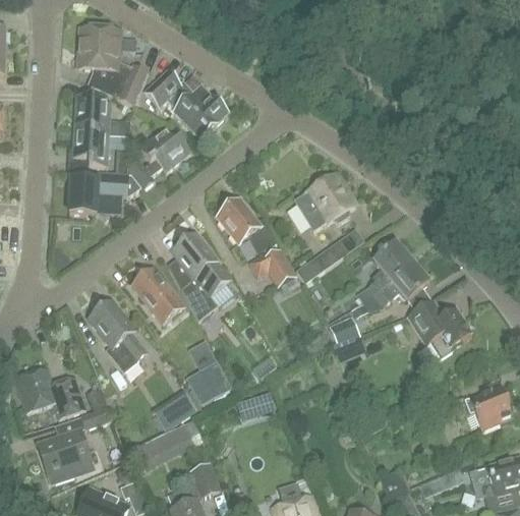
[(120,62),(122,31),(112,30),(80,27),(77,65),(110,67),(120,62)]
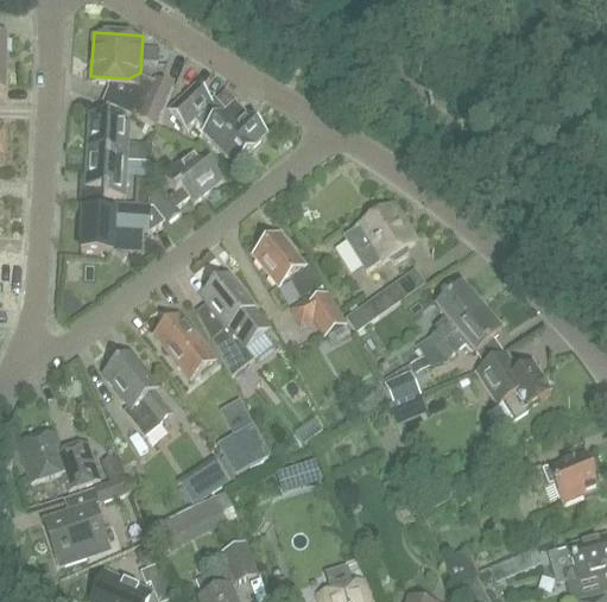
[(155,75),(153,78),(140,73),(128,78),(128,84),(119,107),(150,119),(157,121),(172,83),(155,75)]
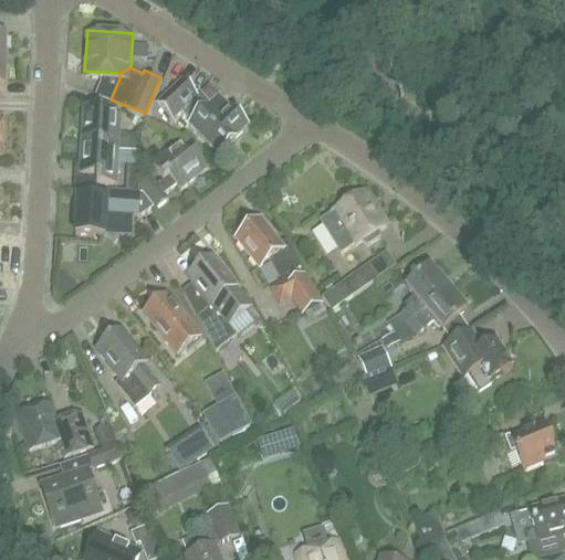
[(194,92),(180,76),(155,101),(173,118),(180,111),(189,119),(188,120),(199,130),(190,139),(197,146),(206,138),(218,150),(247,123),(226,101),(217,92),(209,99),(198,88),(194,92)]
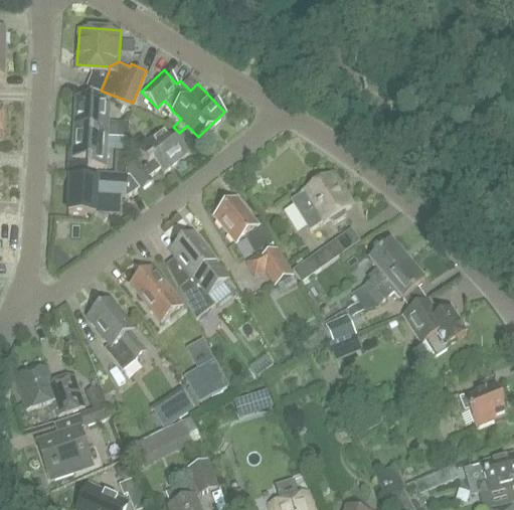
[(108,133),(109,119),(110,102),(93,101),(93,94),(75,93),(73,124),(91,125),(90,132),(108,133)]
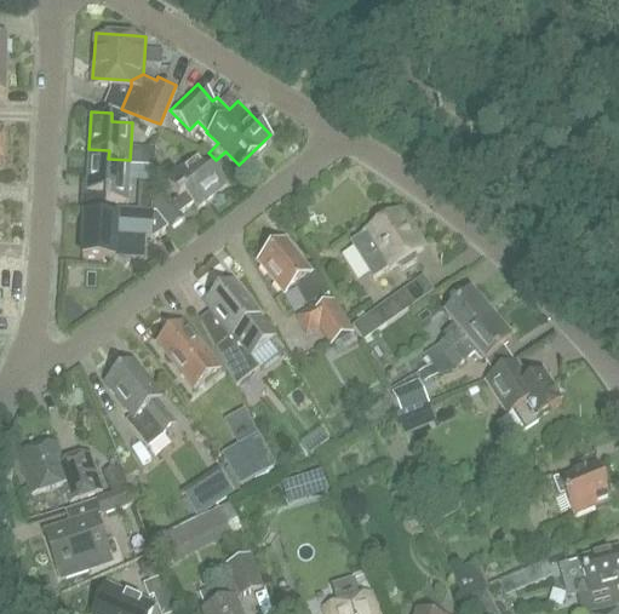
[(131,143),(130,160),(130,161),(153,161),(154,144),(131,143)]
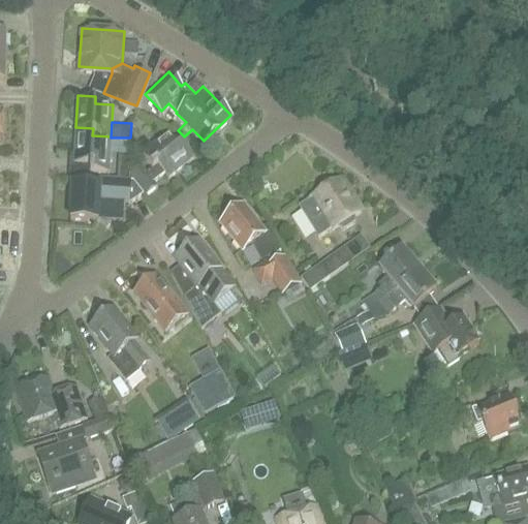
[(111,137),(111,136),(92,135),(93,128),(75,127),(74,149),(68,148),(67,173),(90,175),(90,167),(109,170),(111,137)]
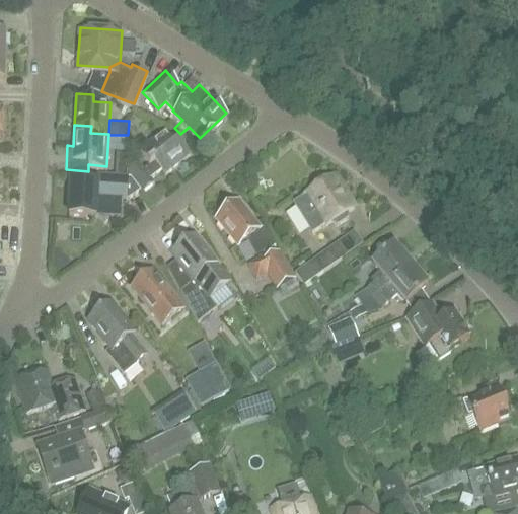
[(127,166),(127,169),(131,174),(142,189),(155,178),(150,173),(160,165),(164,169),(190,150),(179,137),(174,141),(163,126),(147,139),(143,133),(133,140),(137,146),(148,159),(143,163),(139,157),(127,166)]
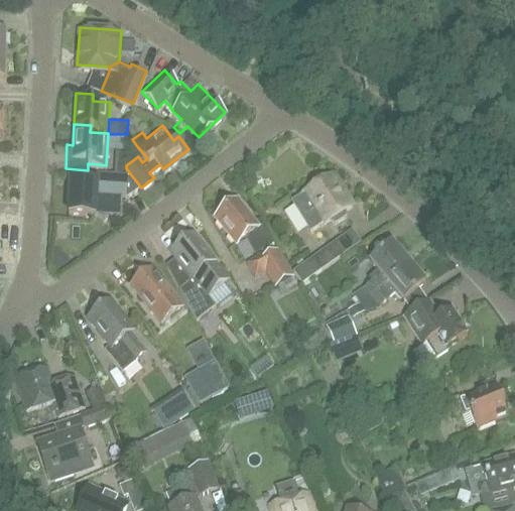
[(126,171),(126,168),(126,165),(127,158),(116,157),(115,170),(126,171)]
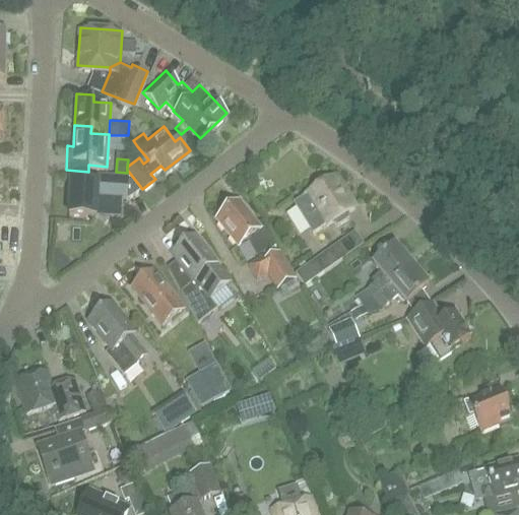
[(130,175),(96,173),(95,179),(70,178),(69,183),(67,184),(66,194),(69,195),(67,211),(94,213),(95,203),(95,196),(126,198),(139,188),(130,175)]
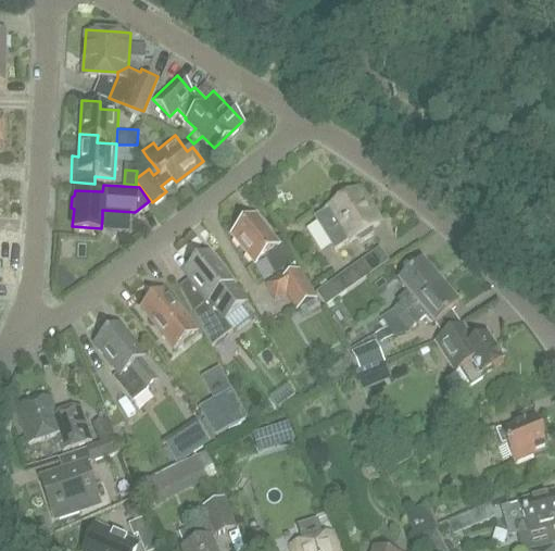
[(360,237),(371,230),(373,227),(370,224),(378,220),(356,185),(326,203),(327,204),(313,213),(333,246),(347,237),(348,238),(355,234),(356,237),(360,237)]
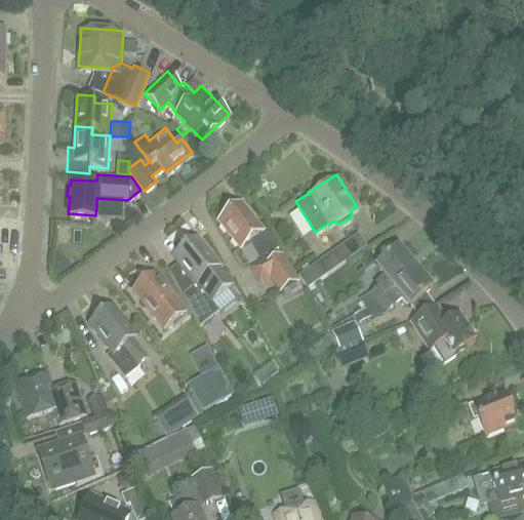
[(248,239),(257,255),(278,244),(265,220),(259,223),(240,200),(217,218),(240,245),(248,239)]
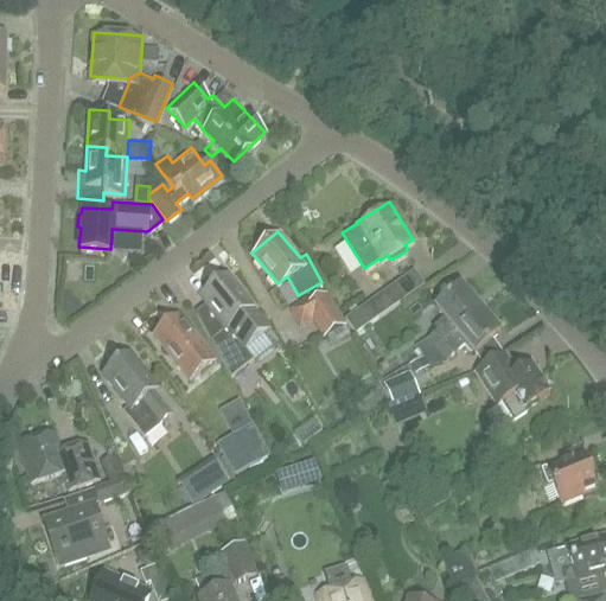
[(210,338),(230,375),(252,357),(243,346),(267,328),(249,307),(253,305),(227,273),(201,293),(227,326),(210,338)]
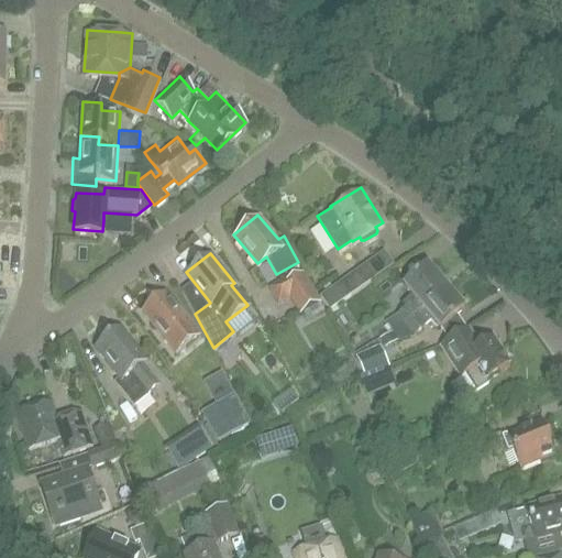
[(329,306),(350,292),(374,274),(364,260),(339,277),(340,277),(319,293),(329,306)]
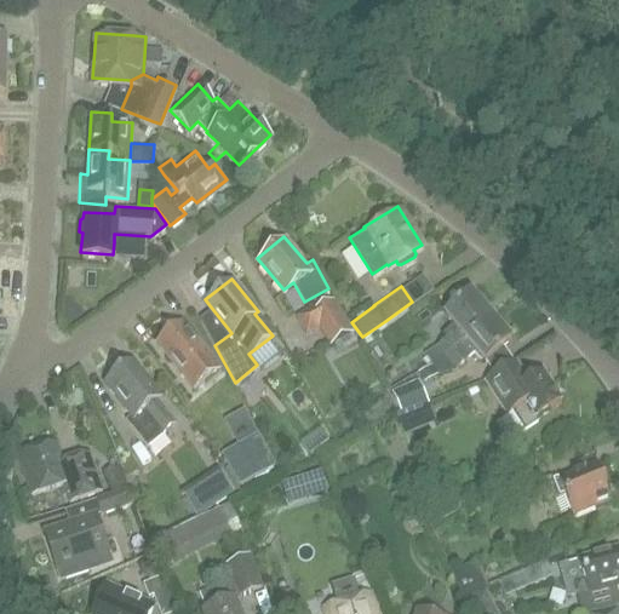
[(489,311),(469,288),(445,309),(454,320),(442,331),(445,334),(448,332),(456,340),(456,342),(465,333),(489,311)]
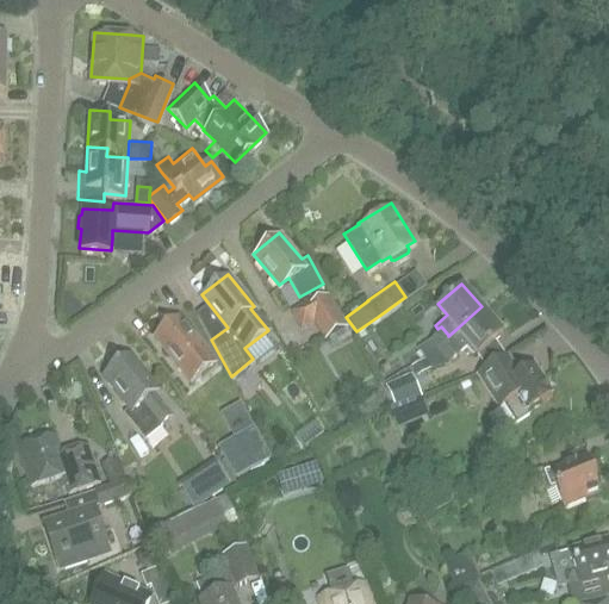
[(316,297),(304,305),(312,318),(323,336),(347,322),(328,291),(316,297)]
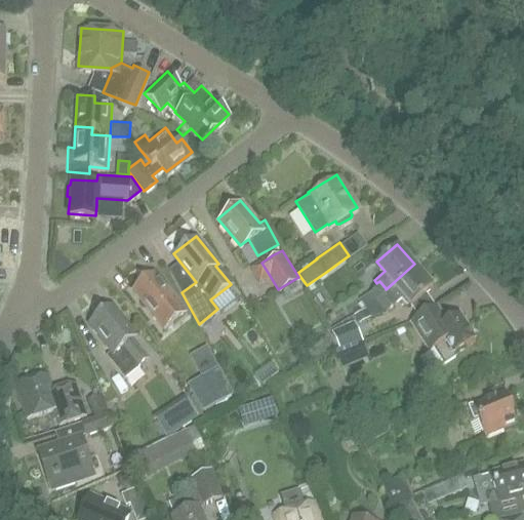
[(386,288),(372,300),(363,305),(370,315),(386,311),(385,309),(395,302),(394,301),(404,293),(411,302),(432,284),(414,264),(394,282),(386,289),(386,288)]
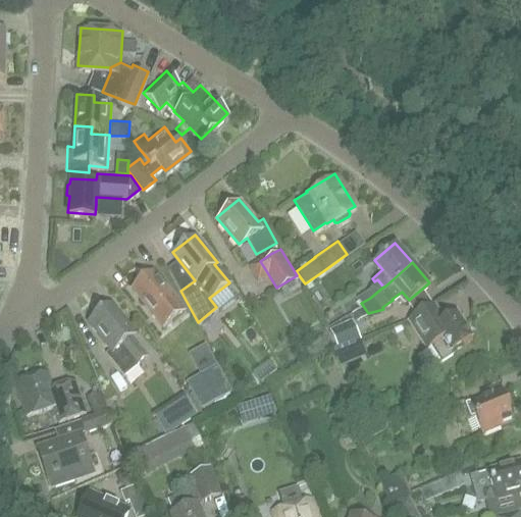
[(163,283),(152,268),(142,276),(140,273),(132,280),(134,283),(132,285),(153,311),(162,324),(183,308),(171,295),(174,293),(165,281),(163,283)]
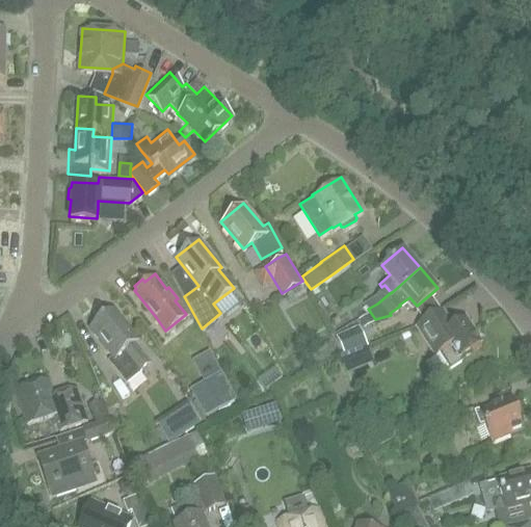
[(391,292),(385,285),(381,287),(363,301),(368,309),(377,304),(391,292)]
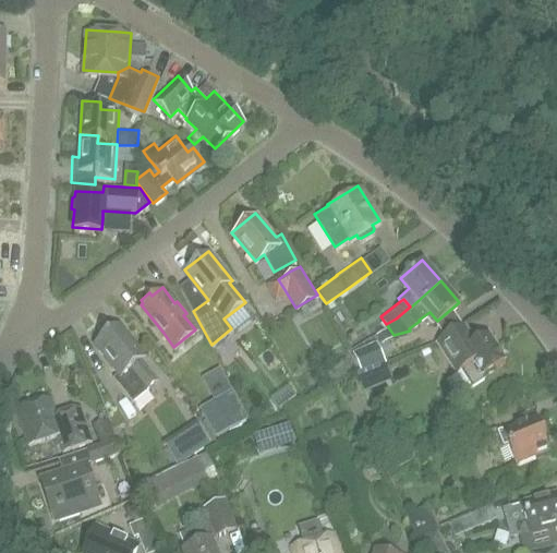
[(456,392),(483,374),(482,372),(505,358),(503,356),(505,353),(498,345),(497,346),(487,332),(474,340),(461,321),(435,337),(456,369),(445,376),(456,392)]
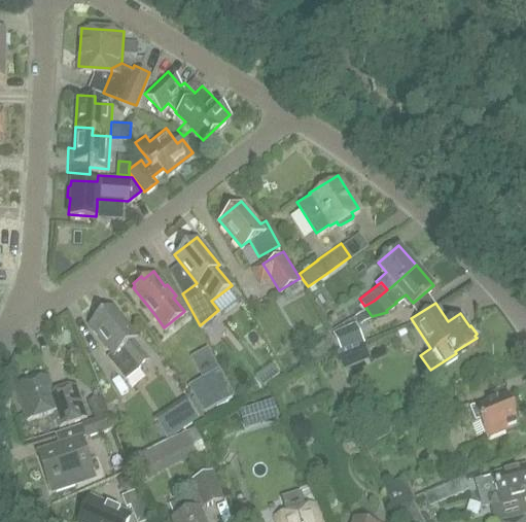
[(149,357),(133,337),(136,334),(112,304),(90,322),(111,350),(106,354),(124,377),(149,357)]
